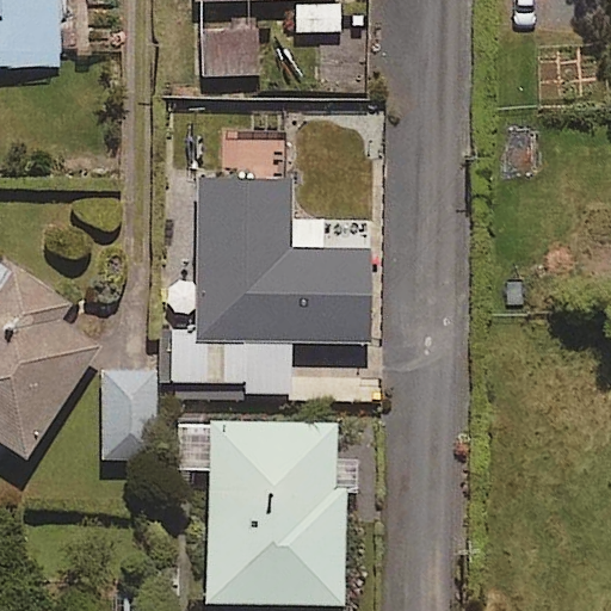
[(59,0),(0,0),(0,66),(60,65),(59,0)]
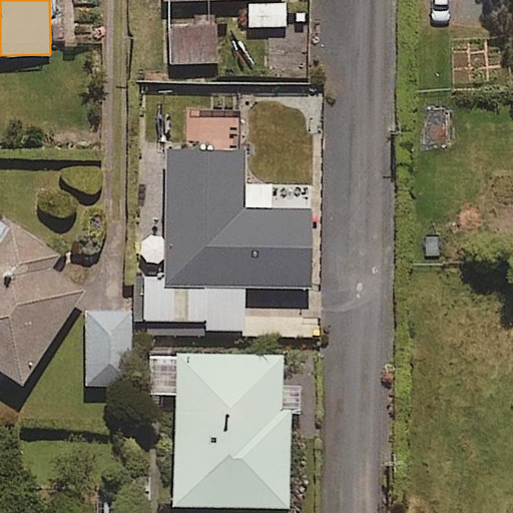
[(286,26),(285,0),(162,0),(163,0),(188,0),(247,0),(248,27),(286,26)]
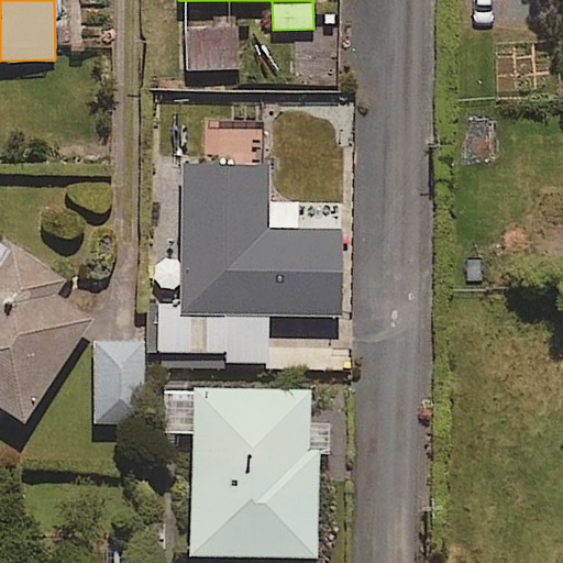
[(189,69),(239,68),(239,28),(188,29),(189,69)]
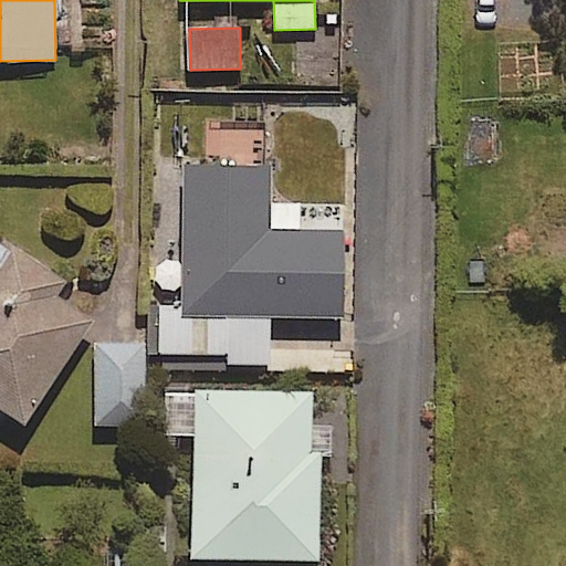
[(270,203),(272,129),(210,128),(209,161),(187,160),(184,308),(160,307),(159,354),(224,355),(224,363),(270,364),(270,316),(343,317),(345,232),(299,232),(299,205),(270,203)]
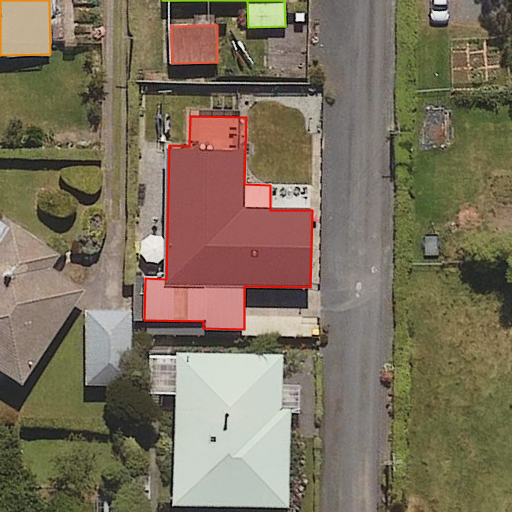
[(49,267),(59,252),(0,213),(0,369),(22,385),(85,290),(49,267)]
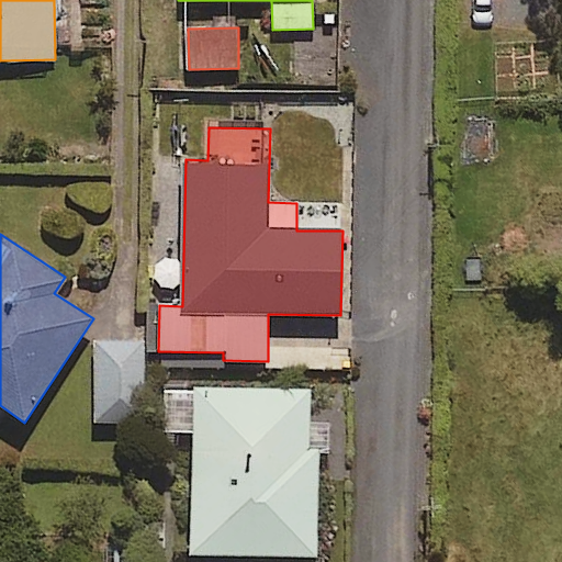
[(97,423),(146,422),(145,340),(94,341),(97,423)]
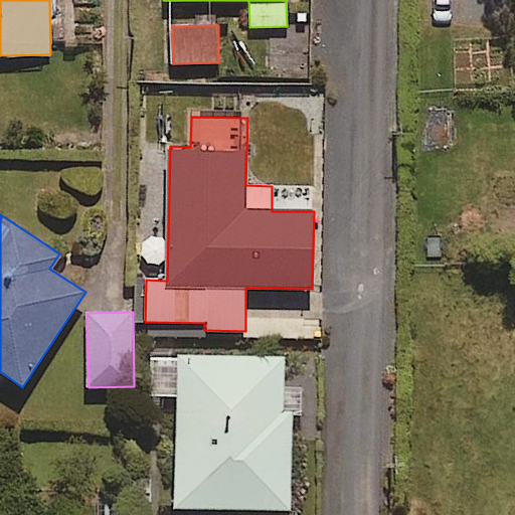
[(291,509),(292,357),(151,356),(151,376),(177,376),(176,509),(291,509)]
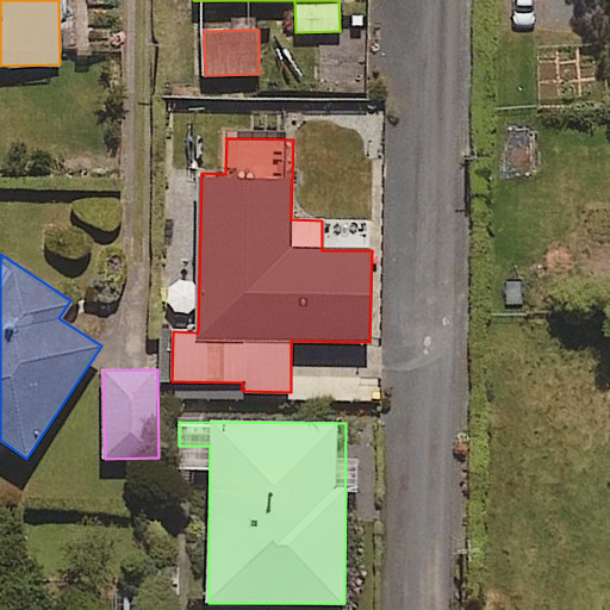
All buildings are outlined.
